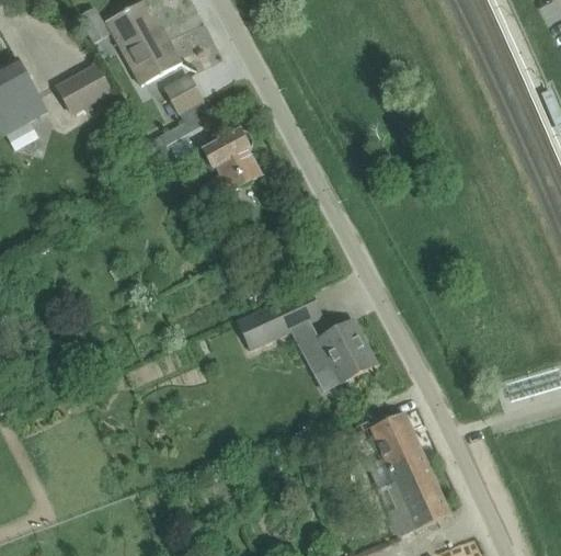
[(152,16),(156,14),(149,0),(141,0),(106,20),(141,83),(182,60),(181,59),(178,61),(152,16)]
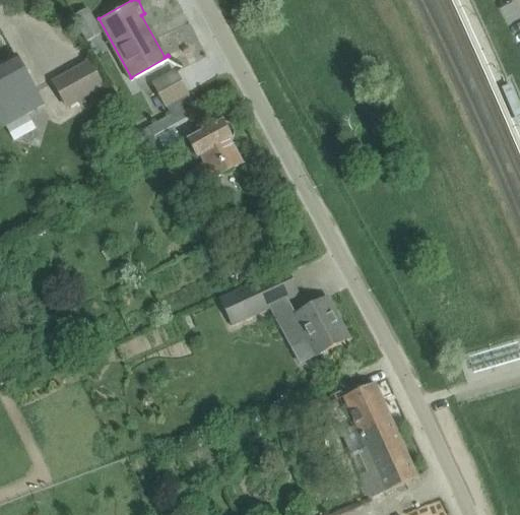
[(81,13),(83,31),(99,30),(96,11),(81,13)]
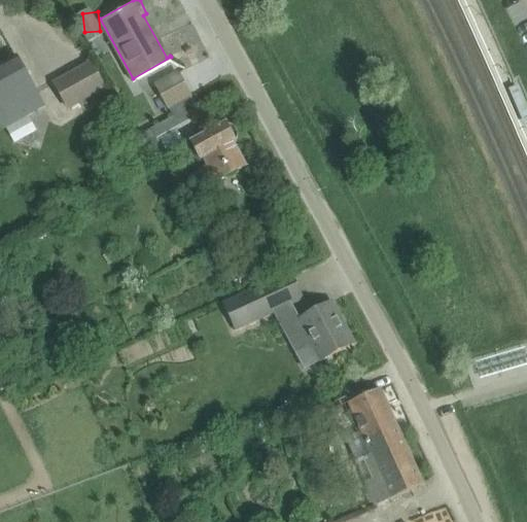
[(0,62),(0,117),(3,124),(43,102),(16,53),(0,62)]
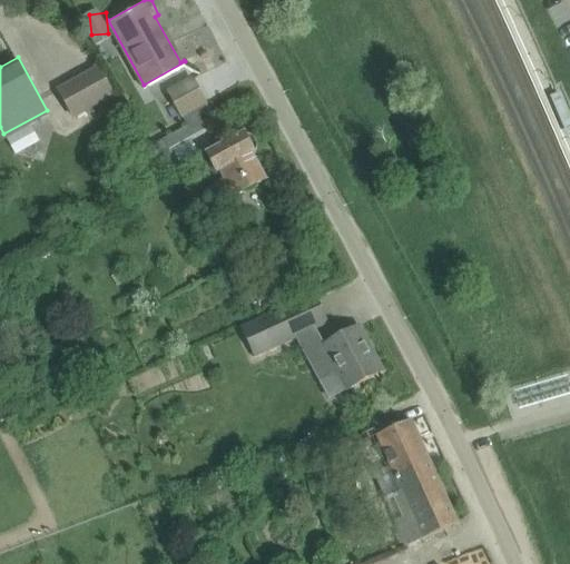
[(97,63),(58,86),(74,112),(112,91),(97,63)]
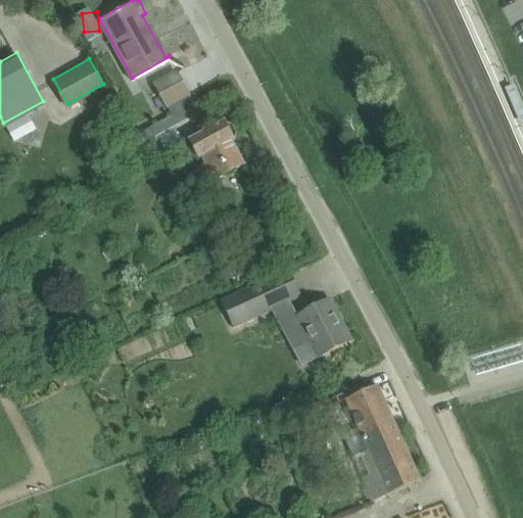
[(177,68),(151,83),(163,104),(167,103),(171,111),(138,131),(152,154),(162,149),(161,147),(181,137),(190,138),(200,121),(194,110),(197,108),(177,68)]
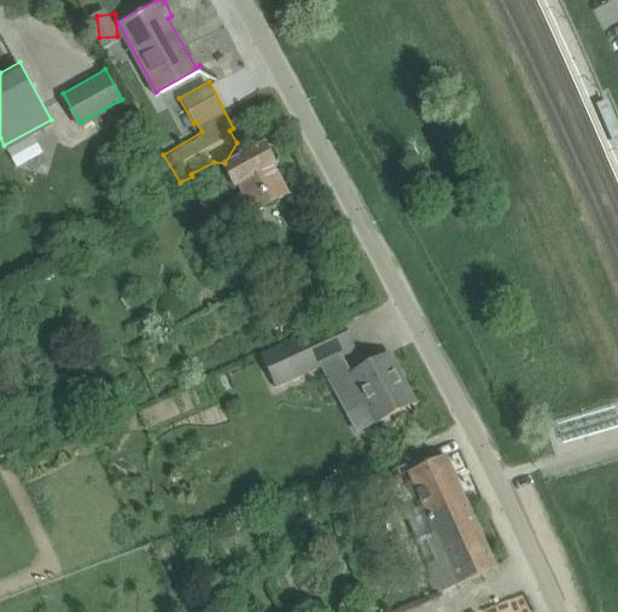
[(289,190),(273,163),(278,161),(279,153),(274,144),(267,141),(264,143),(263,143),(227,162),(237,182),(240,181),(245,190),(223,200),(232,220),(254,208),(254,209),(289,190)]
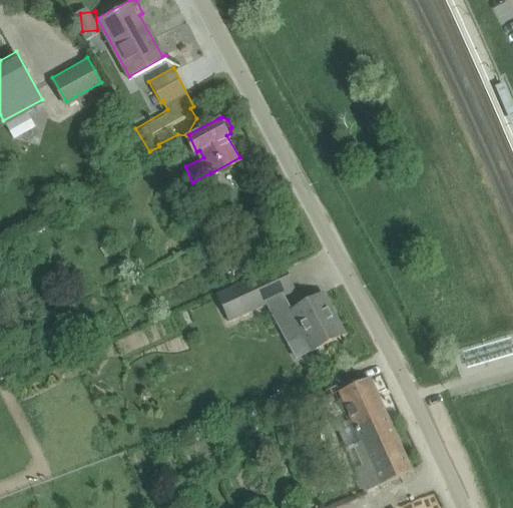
[(283,262),(217,292),(229,319),(267,302),(285,294),(295,289),(283,262)]
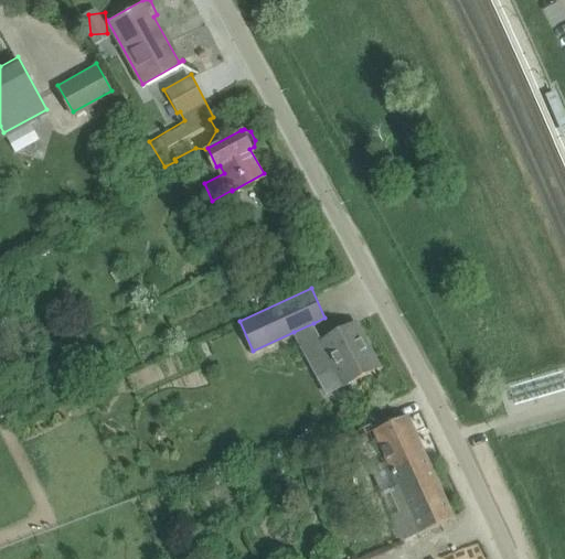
[(330,366),(316,374),(327,393),(380,364),(355,320),(317,340),(330,366)]
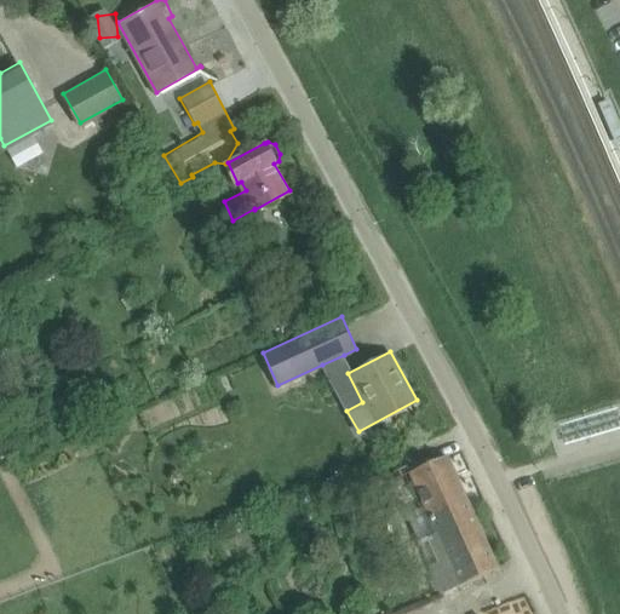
[(406,514),(441,590),(498,566),(447,453),(411,469),(426,505),(406,514)]
